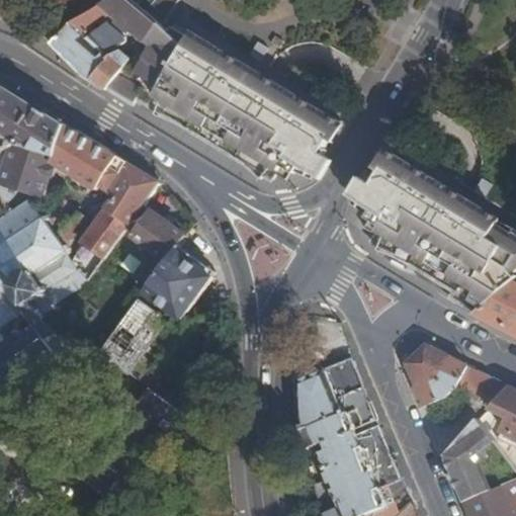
[(102,0),(71,18),(51,39),(83,73),(106,87),(131,58),(117,46),(127,38),(131,31),(144,44),(158,22),(139,5),(133,0),(102,0)]
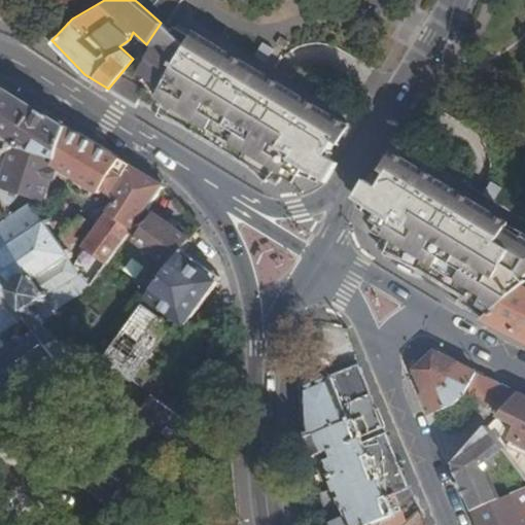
[(133,59),(108,89),(119,95),(121,91),(133,97),(131,102),(139,103),(140,98),(160,110),(156,113),(164,118),(165,113),(183,119),(250,160),(260,166),(272,175),(268,182),(273,184),(277,179),(284,181),(299,156),(311,137),(306,133),(323,111),(307,101),(311,94),(253,64),(251,68),(211,43),(198,34),(188,29),(179,24),(171,32),(162,22),(161,23),(146,44),(133,59)]
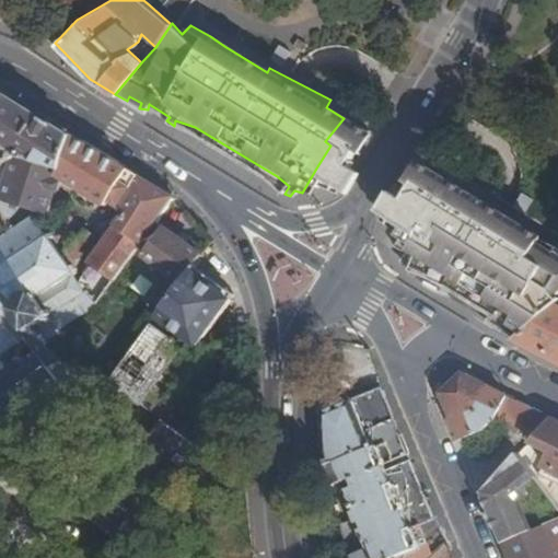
[(267,72),(269,68),(227,45),(224,46),(267,72)]
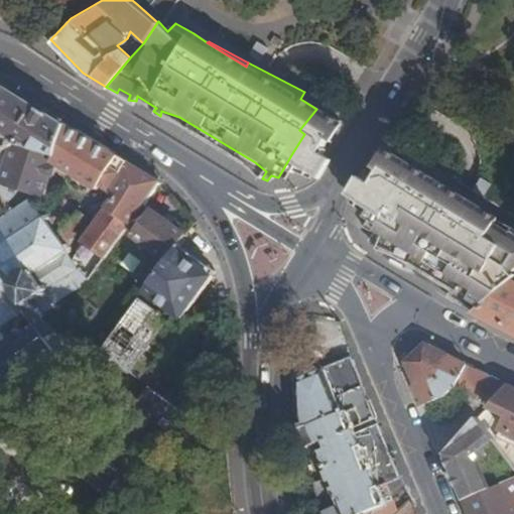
[(52,156),(62,124),(3,88),(0,87),(0,151),(0,137),(6,136),(10,144),(52,156)]
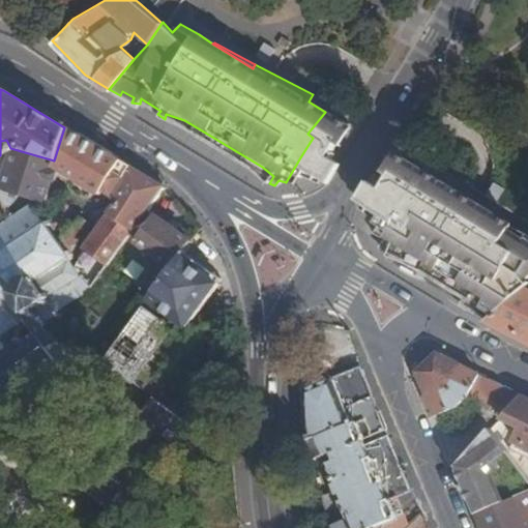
[(300,157),(320,171),(349,124),(331,112),(325,112),(308,134),(313,138),(300,157)]
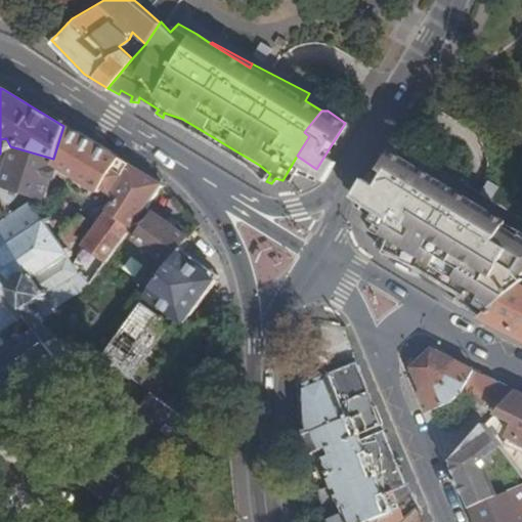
[(130,228),(159,185),(63,126),(53,159),(10,146),(0,182),(0,185),(41,200),(46,183),(52,166),(95,193),(93,197),(97,200),(102,191),(114,200),(82,245),(72,266),(75,271),(80,268),(82,271),(78,274),(88,284),(89,285),(130,228)]
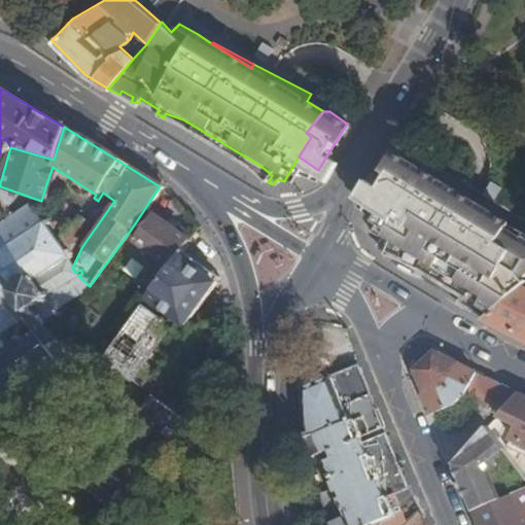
[(392,257),(398,261),(400,256),(490,313),(524,284),(524,283),(524,239),(523,238),(524,235),(524,232),(523,231),(434,178),(421,171),(409,193),(406,191),(373,238),(383,244),(382,247),(393,253),(392,257)]
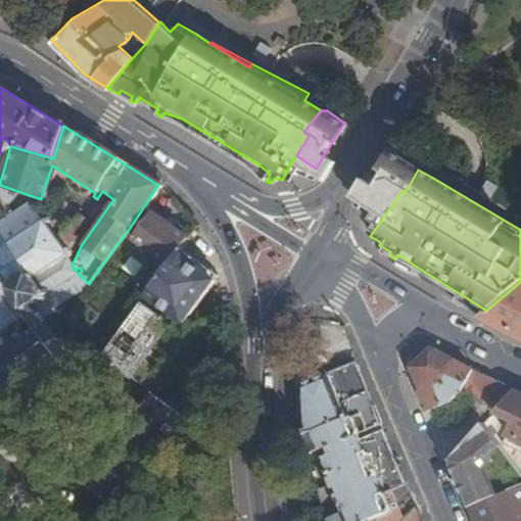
[(0,350),(31,328),(37,323),(36,321),(53,309),(52,306),(88,283),(78,274),(82,271),(80,268),(75,271),(72,266),(65,256),(70,253),(68,251),(70,249),(68,247),(67,245),(63,248),(57,240),(44,222),(47,220),(45,218),(42,220),(30,204),(33,202),(31,200),(29,202),(27,199),(24,200),(26,204),(10,214),(8,209),(6,211),(8,216),(0,221),(0,350)]
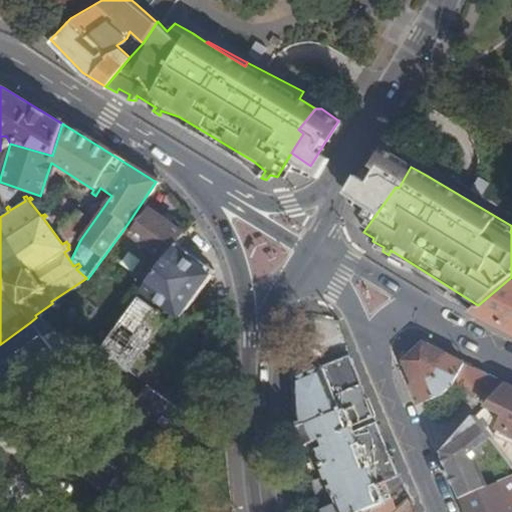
[(174,248),(183,235),(147,209),(129,234),(152,250),(141,265),(154,275),(174,248)]
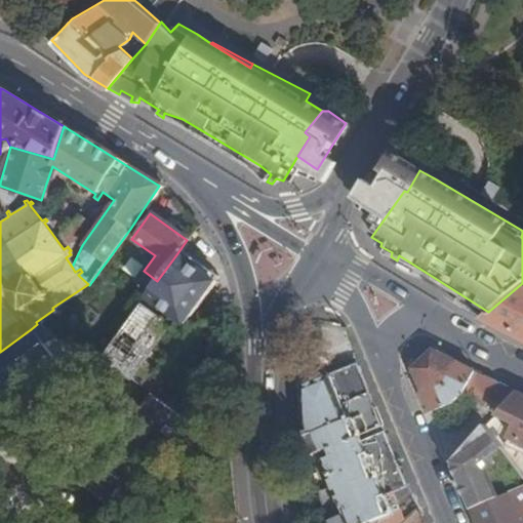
[(68,246),(69,248),(86,224),(76,215),(57,241),(64,249),(68,246)]
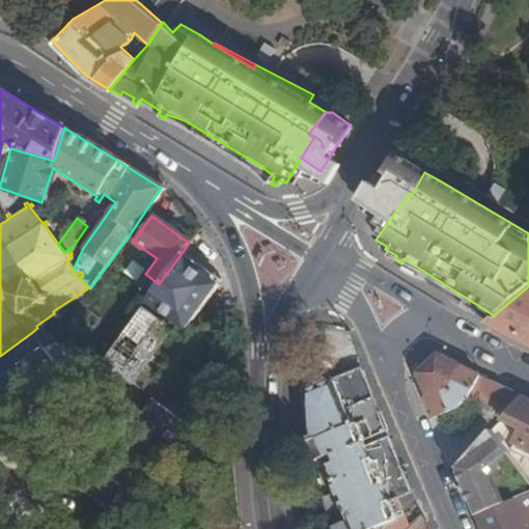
[(216,283),(179,256),(159,284),(147,299),(184,326),(216,283)]
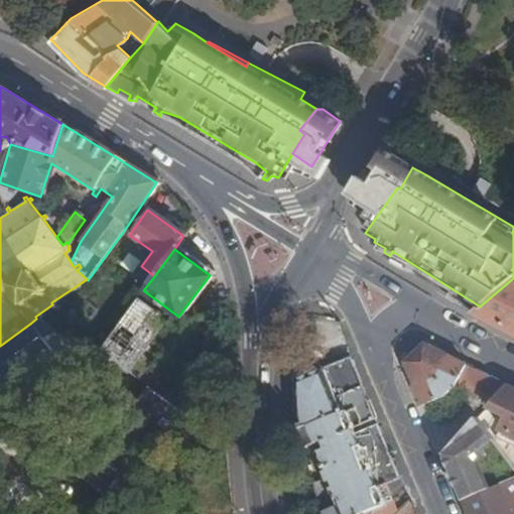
[(480,306),(474,311),(513,331),(513,278),(480,306)]
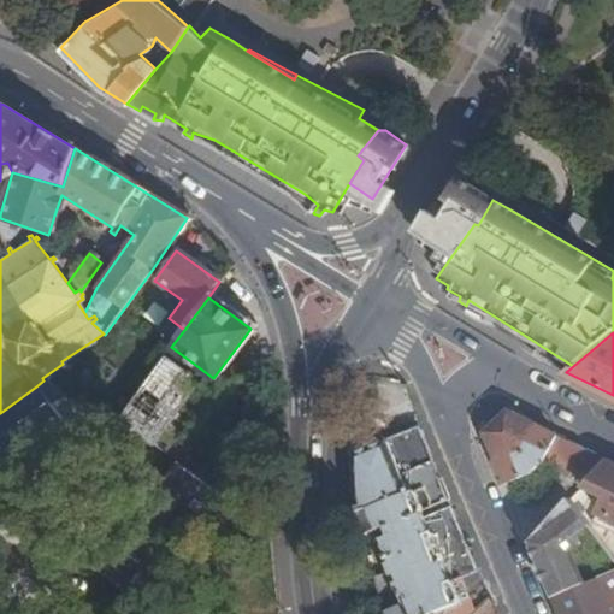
[(165,356),(119,420),(147,441),(175,405),(194,377),(170,360),(165,356)]
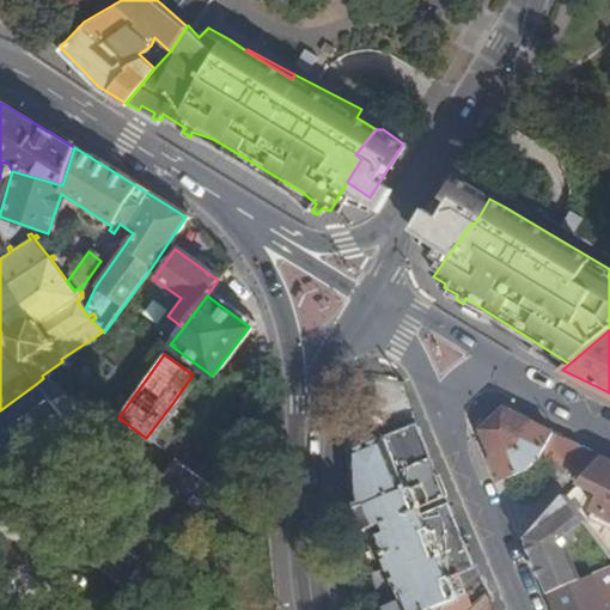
[(0,469),(14,481),(26,464),(72,431),(36,384),(0,410),(0,469)]
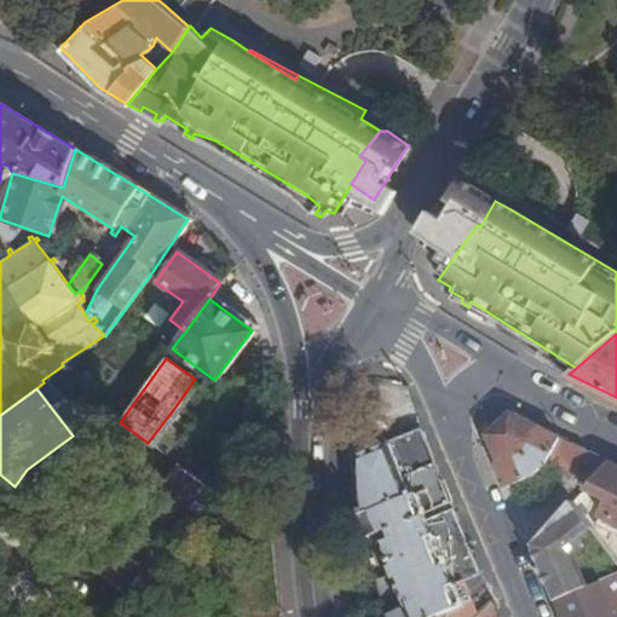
[(148,443),(163,454),(190,417),(176,407),(148,443)]
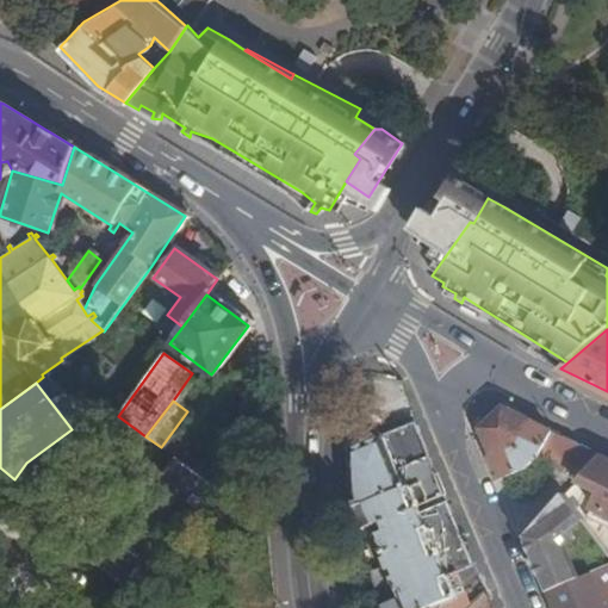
[(578,473),(595,453),(501,405),(479,426),(501,476),(527,467),(541,453),(578,473)]
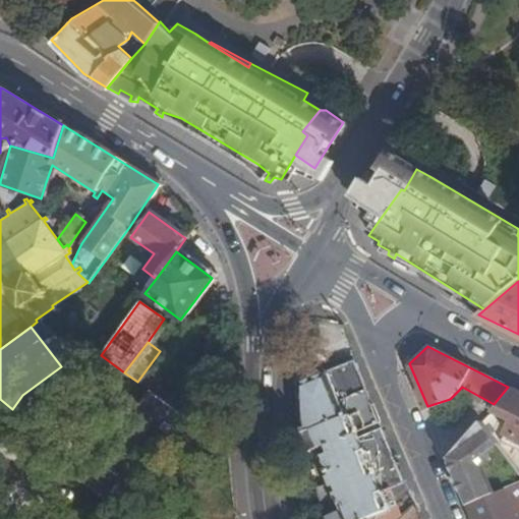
[(352,358),(297,382),(302,431),(370,403),(352,358)]
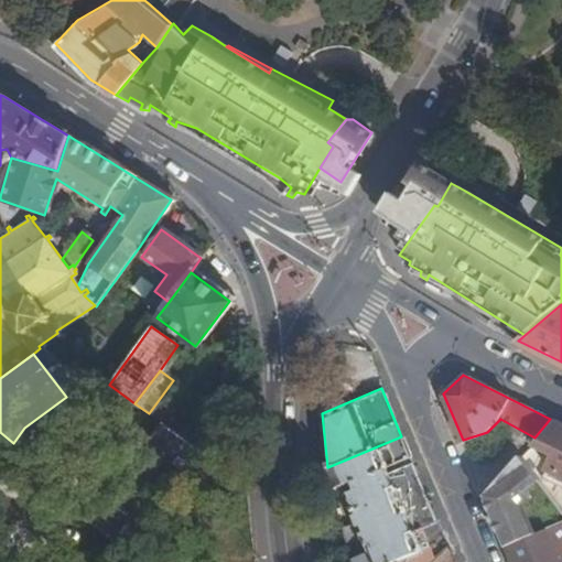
[(561,424),(550,419),(535,438),(529,443),(549,453),(542,468),(561,477),(561,424)]
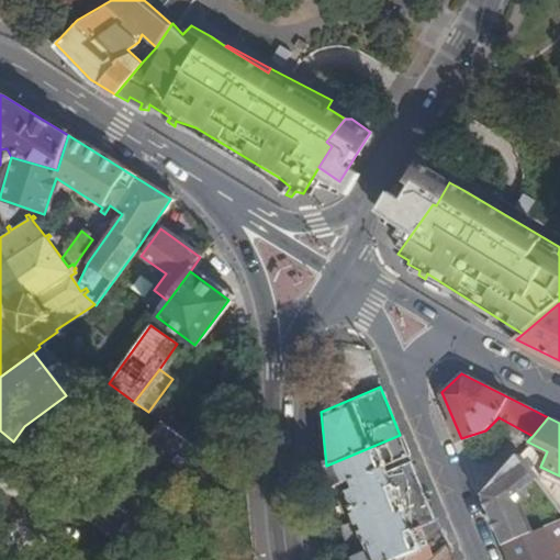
[(400,435),(326,466),(332,485),(351,478),(354,486),(346,490),(367,548),(350,555),(351,559),(394,559),(394,558),(415,550),(407,529),(435,517),(411,460),(387,470),(384,463),(407,452),(400,435)]
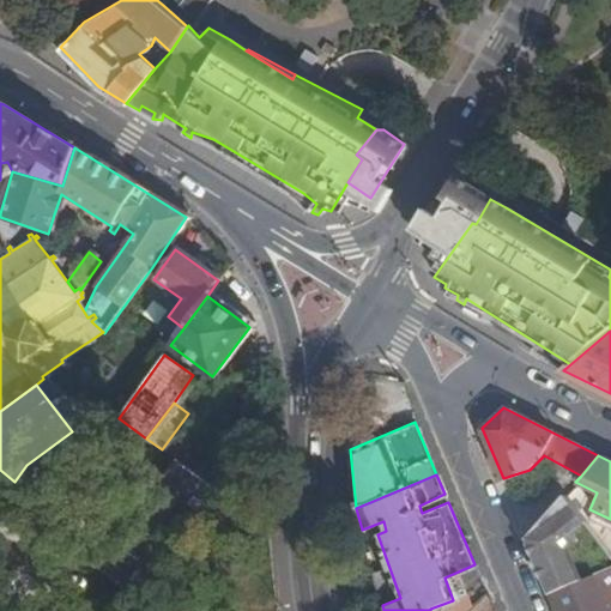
[(575,508),(564,494),(537,522),(544,538),(532,545),(550,591),(592,573),(566,512),(575,508)]
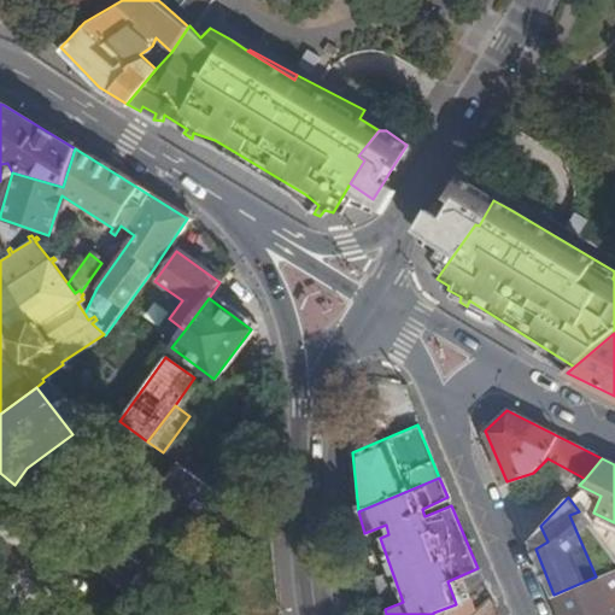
[(614,568),(602,574),(614,591),(614,568)]
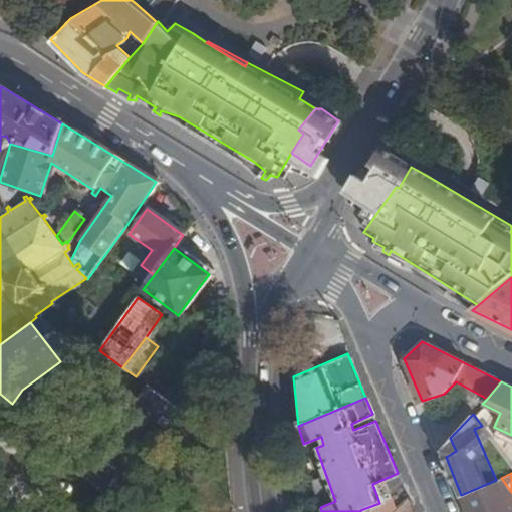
[(508,511),(496,480),(461,495),(468,511),(508,511)]
